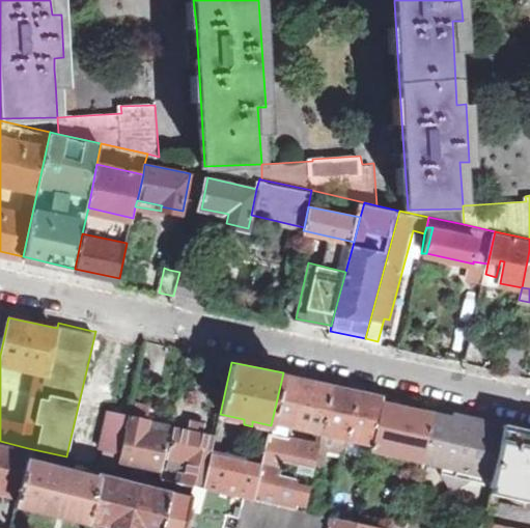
[(283,372),(271,425),(270,432),(287,436),(290,423),(314,429),(324,431),(333,385),(283,372)]
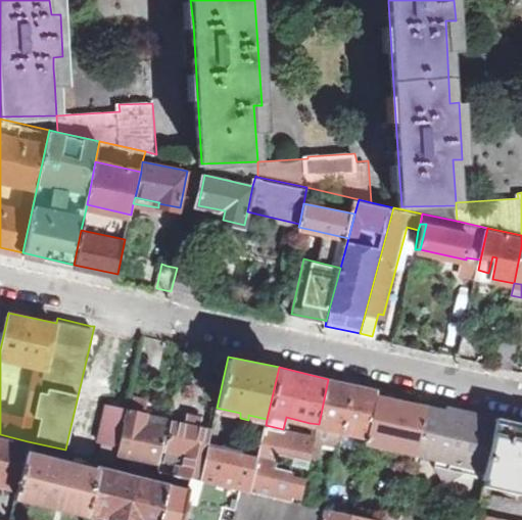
[(328,379),(319,424),(342,429),(353,384),(328,379)]
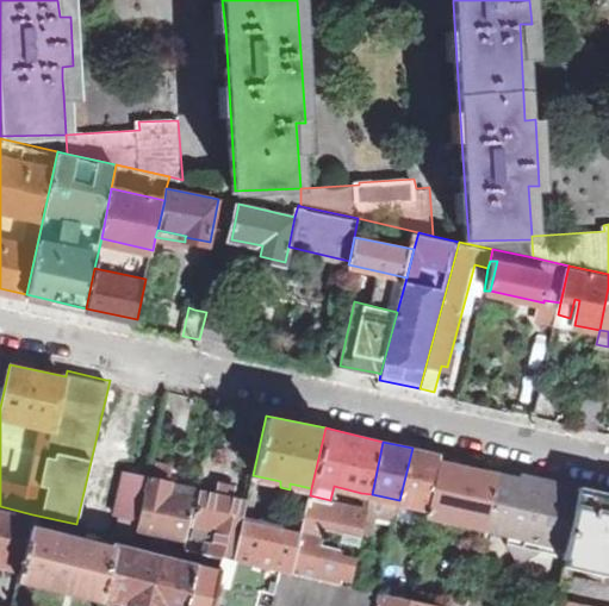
[(412,448),(399,500),(429,507),(440,460),(441,454),(412,448)]
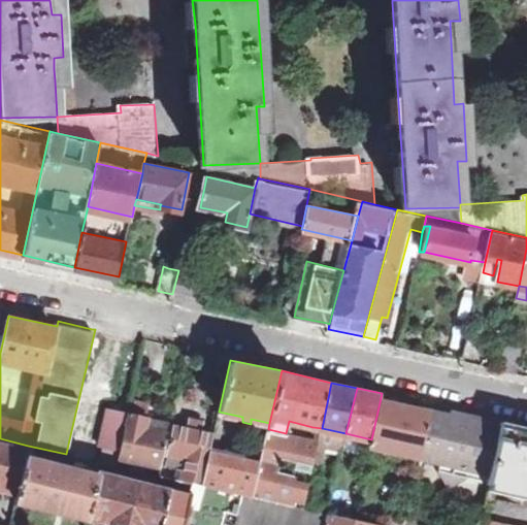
[(371,439),(371,445),(415,455),(412,461),(419,462),(420,455),(431,409),(381,398),(371,439)]
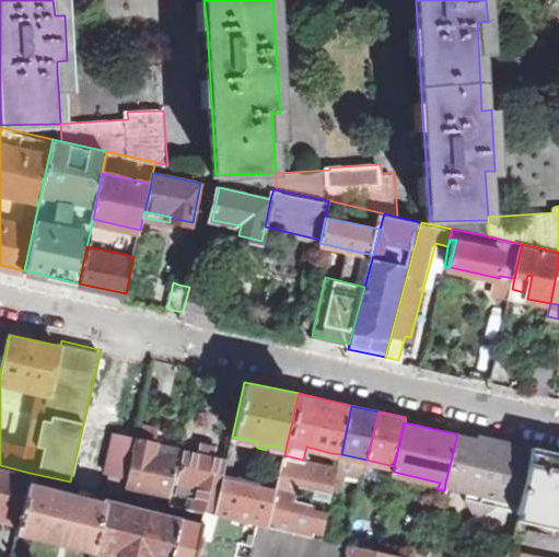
[(137,437),(116,431),(106,473),(127,478),(137,437)]
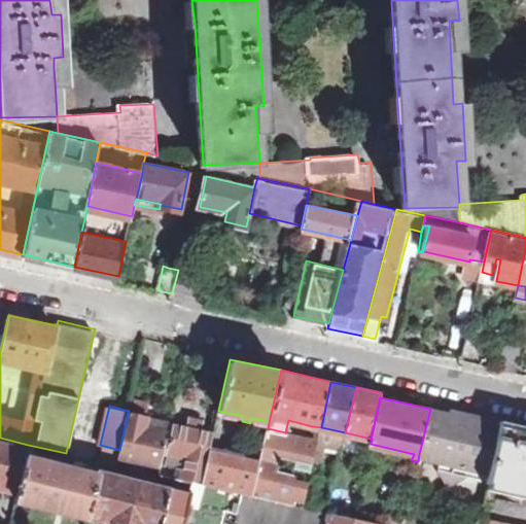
[(440,459),(439,468),(448,485),(466,475),(487,480),(493,455),(499,426),(480,421),(481,416),(474,414),(465,412),(451,409),(450,413),(430,409),(419,454),(440,459)]
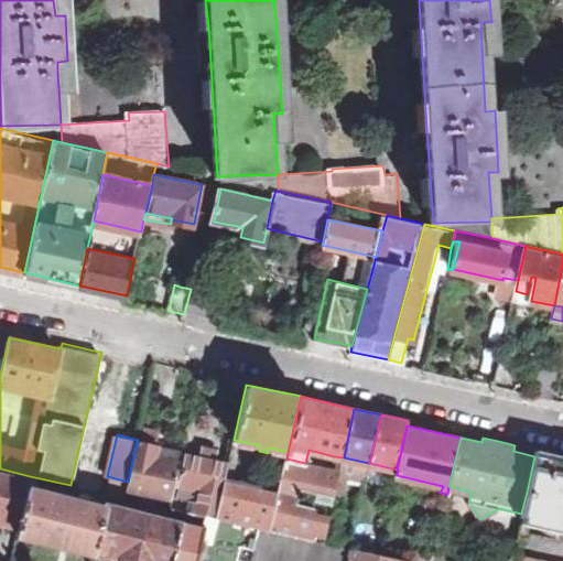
[(138,440),(128,482),(127,487),(144,491),(142,500),(158,504),(160,494),(173,497),(177,483),(183,453),(183,451),(164,446),(138,440)]
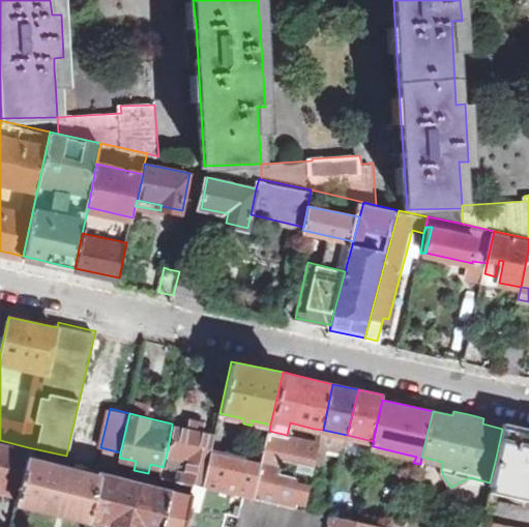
[(502,429),(496,458),(490,482),(489,485),(528,493),(528,429),(521,427),(520,427),(503,422),(502,429)]
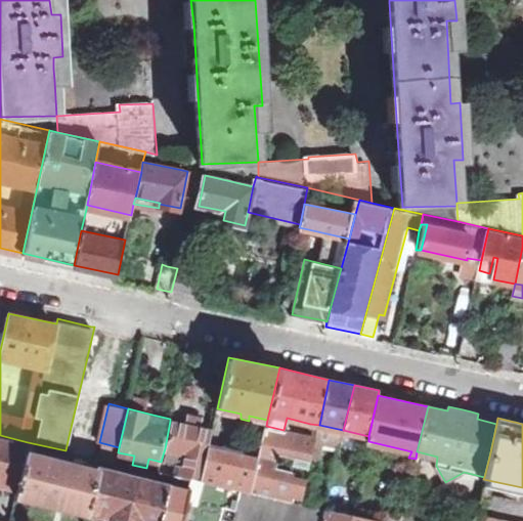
[(212,431),(209,444),(215,445),(220,421),(215,419),(212,431)]
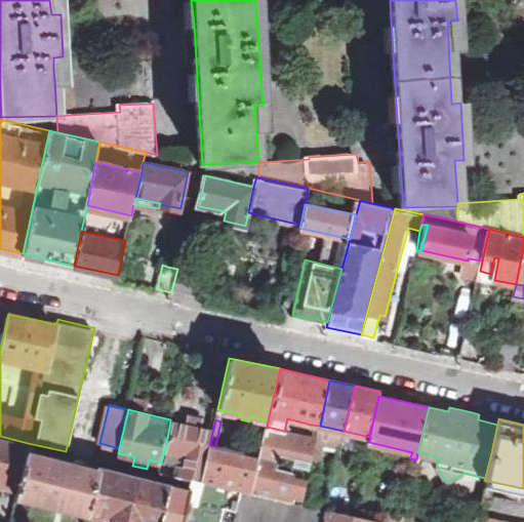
[(170,422),(165,449),(184,452),(184,455),(189,456),(185,477),(202,480),(209,445),(212,432),(204,430),(170,422)]
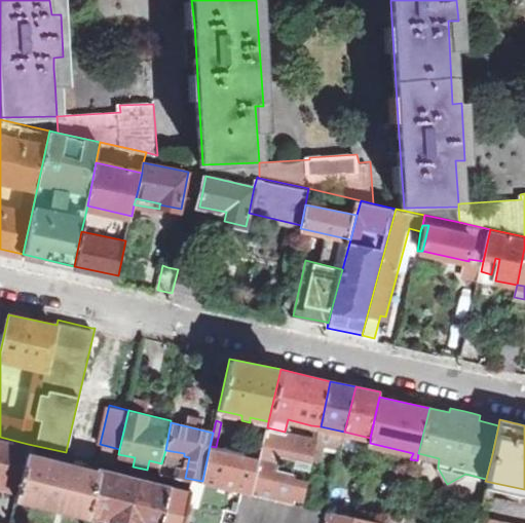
[(321,426),(319,433),(317,439),(315,447),(325,449),(328,441),(341,445),(342,443),(344,432),(321,426)]
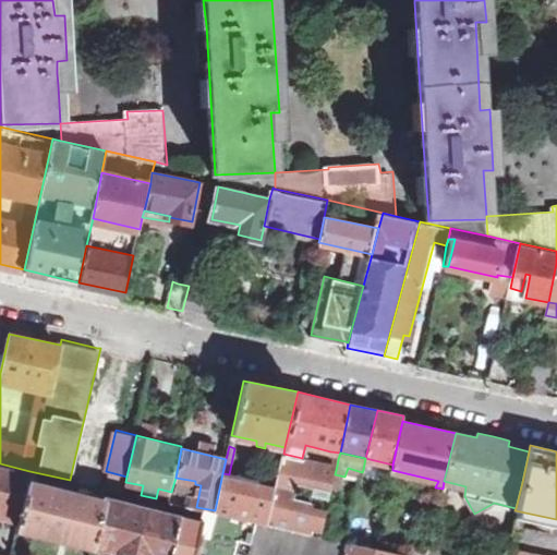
[(283,454),(276,484),(268,522),(322,534),(331,490),(335,474),(337,466),(328,463),(302,458),(283,454)]
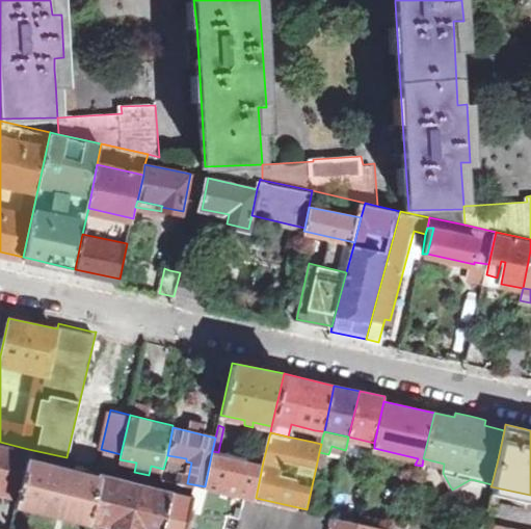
[(348,437),(346,448),(373,453),(374,448),(374,443),(348,437)]
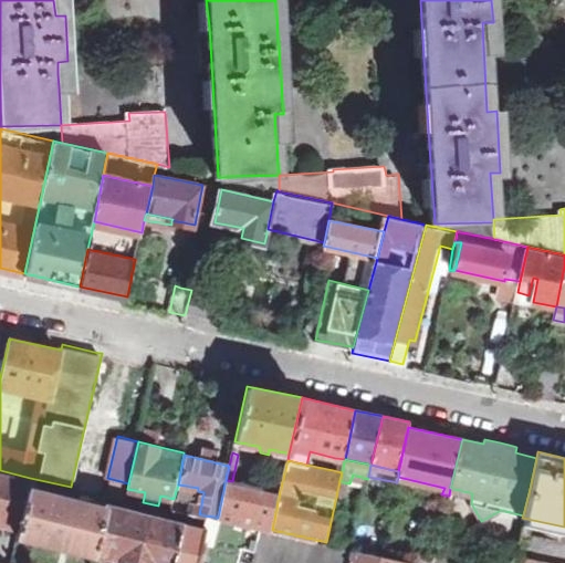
[(0,520),(19,525),(28,488),(30,478),(0,470),(0,520)]
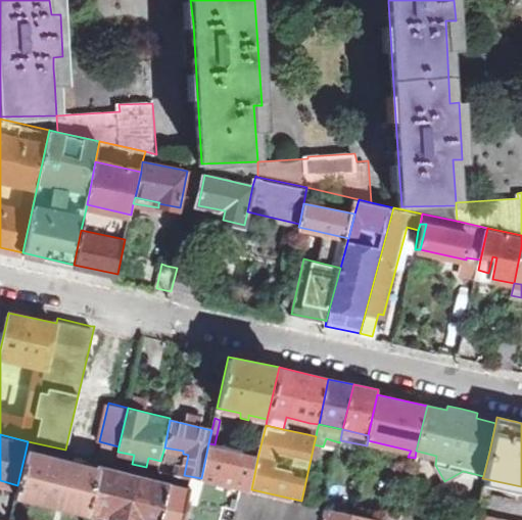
[(208,443),(201,478),(242,487),(251,489),(258,454),(215,444),(208,443)]
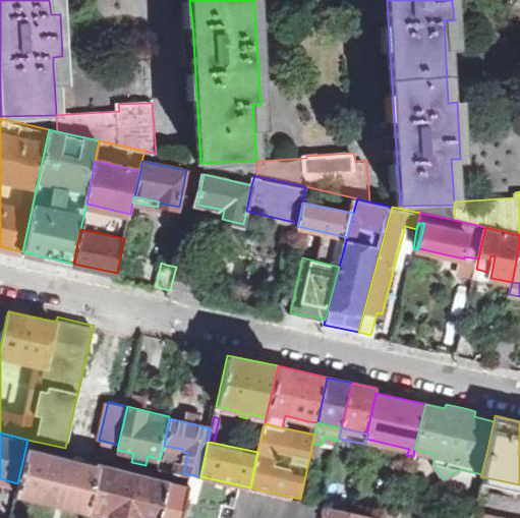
[(309,457),(319,459),(322,445),(312,443),(309,457)]
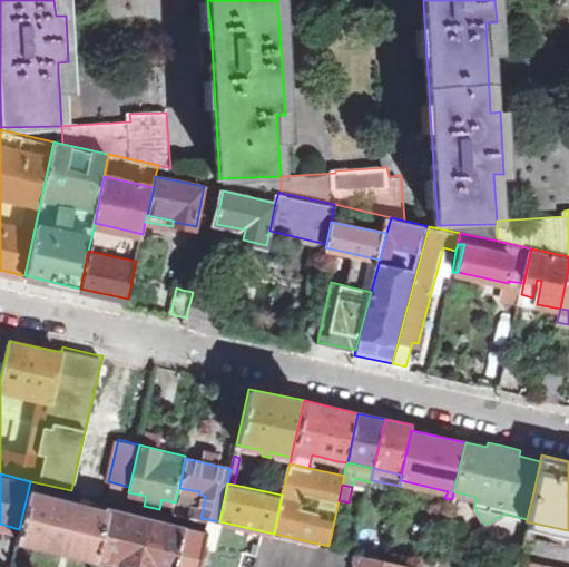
[(28,491),(19,529),(17,539),(94,558),(95,555),(105,510),(28,491)]
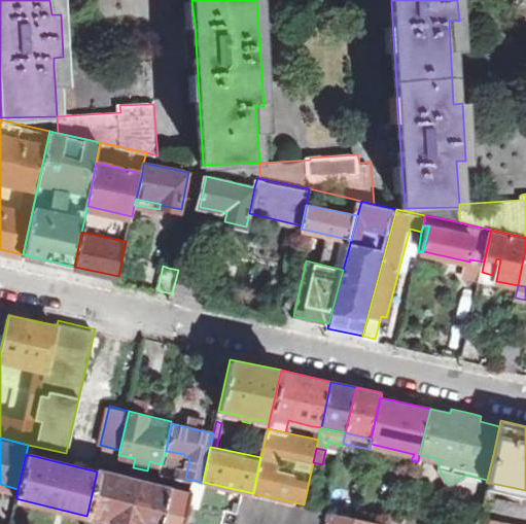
[(411,460),(408,467),(416,469),(418,461),(411,460)]
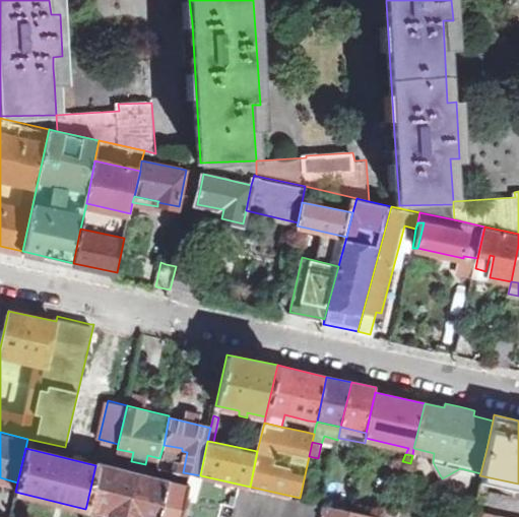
[(95,465),(86,506),(126,516),(155,516),(166,479),(96,462),(95,465)]
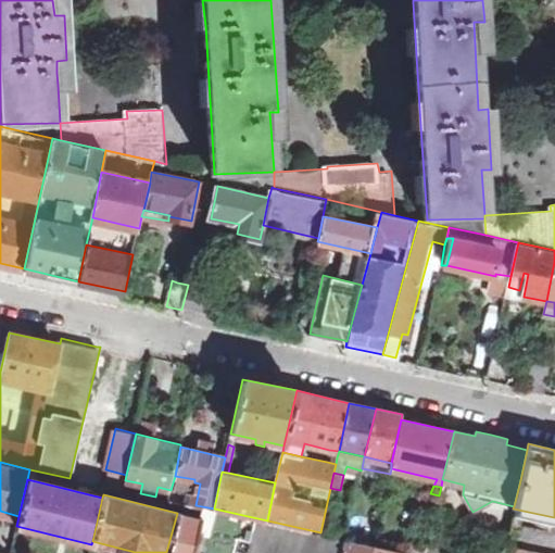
[(177,513),(166,552),(232,552),(237,537),(251,540),(257,518),(214,508),(196,505),(180,502),(177,513)]
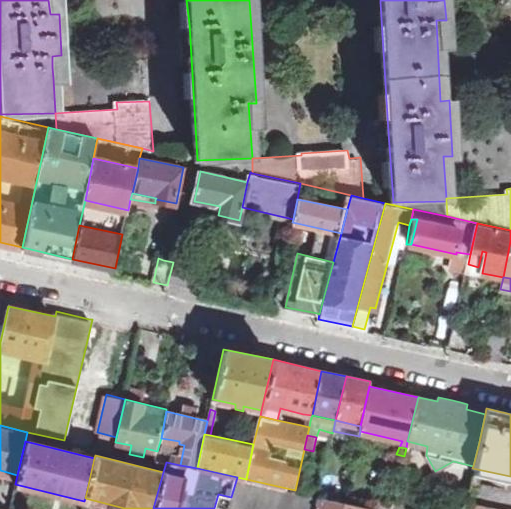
[(231,497),(229,506),(242,508),(315,508),(319,495),(295,490),(246,479),(237,477),(231,497)]
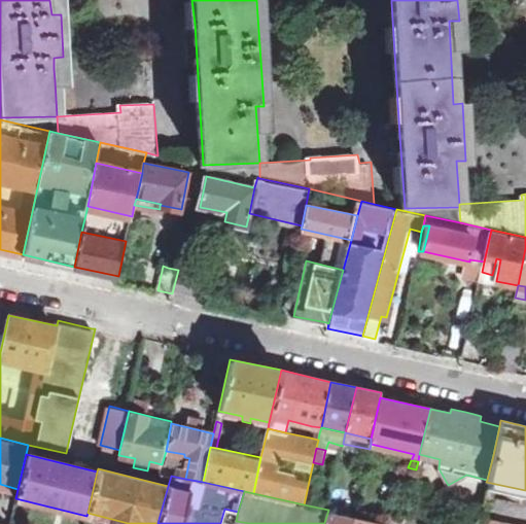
[(384,522),(387,522),(390,512),(361,504),(358,517),(384,522)]
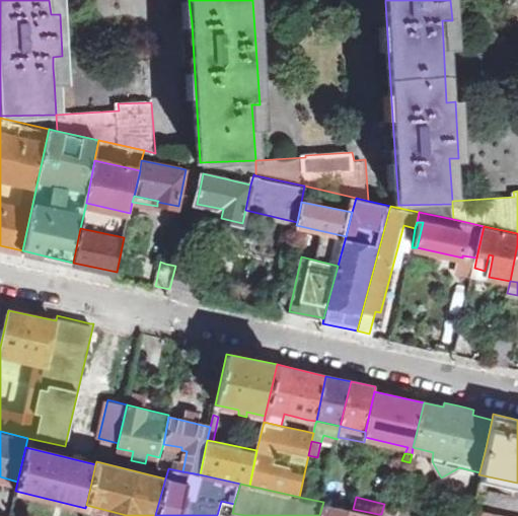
[(319,515),(377,515),(378,514),(353,509),(348,507),(323,502),(319,515)]
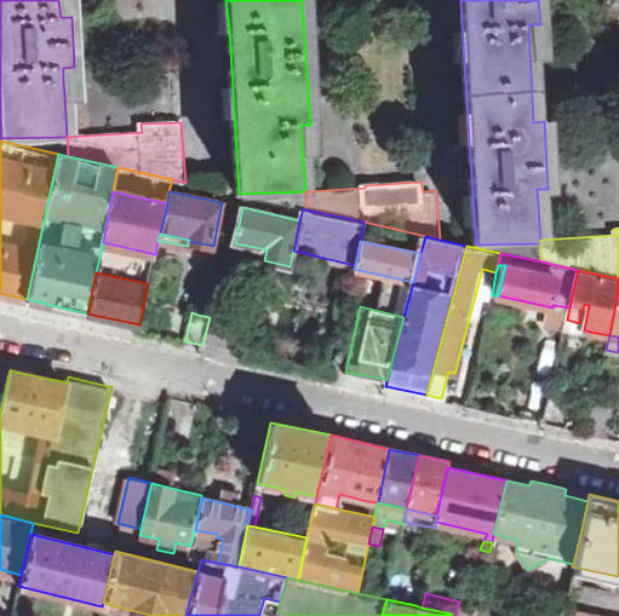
[(459,602),(456,614),(458,615),(465,615),(473,615),(476,605),(459,602)]
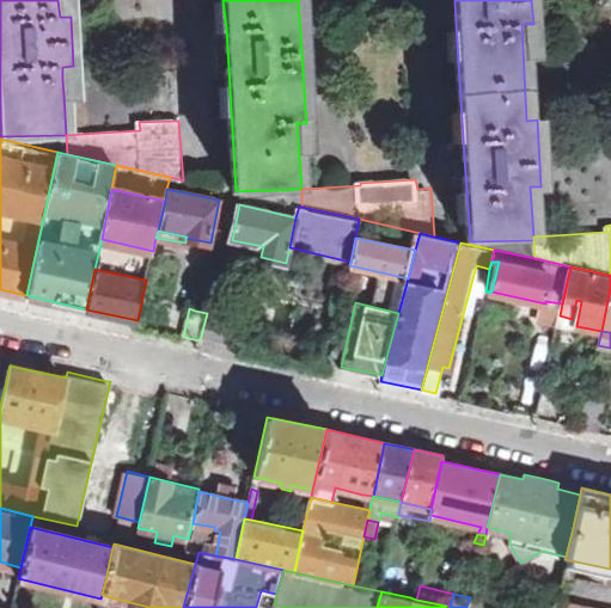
[(606,607),(556,597),(554,607),(606,607)]
